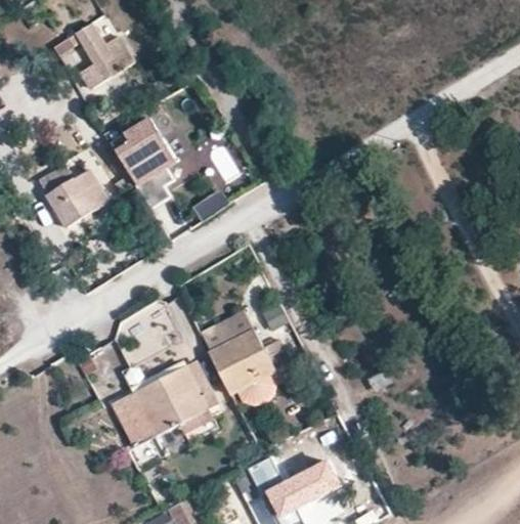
[(135,61),(118,35),(105,42),(92,20),(52,46),(58,55),(80,42),(88,54),(93,62),(83,70),(77,73),(88,91),(135,61)]
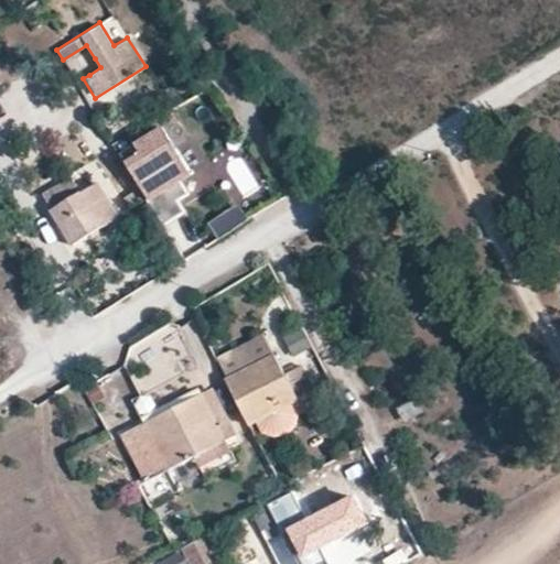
[(100,67),(95,58),(83,66),(89,75),(100,67)]
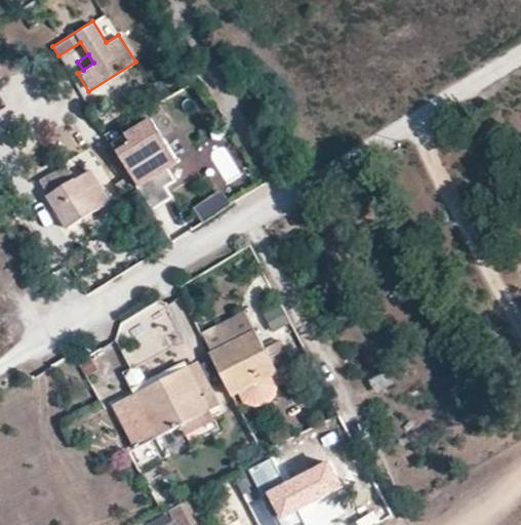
[(196,101),(187,84),(170,94),(179,110),(196,101)]
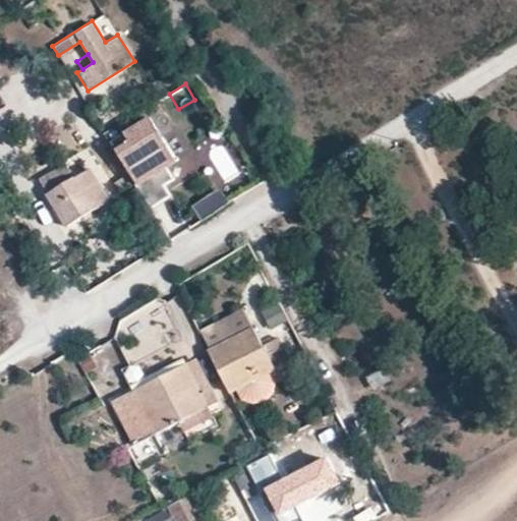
[(131,187),(175,161),(189,152),(173,124),(158,133),(148,117),(119,134),(131,154),(117,163),(124,175),(108,184),(116,196),(131,187)]
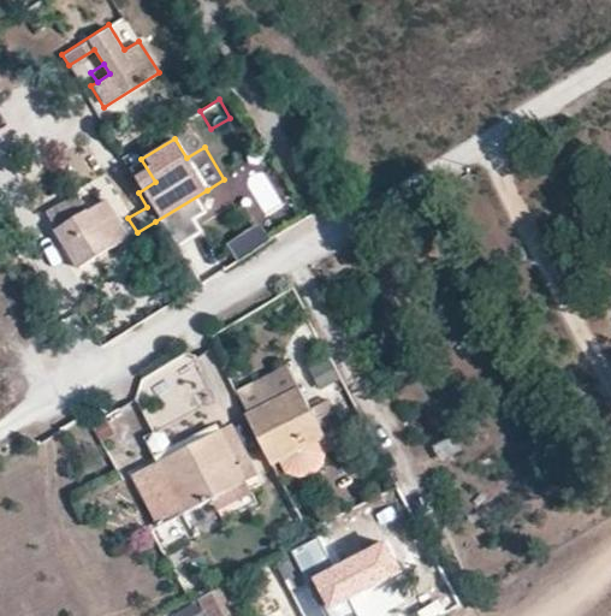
[(219,211),(207,190),(155,221),(168,241),(219,211)]
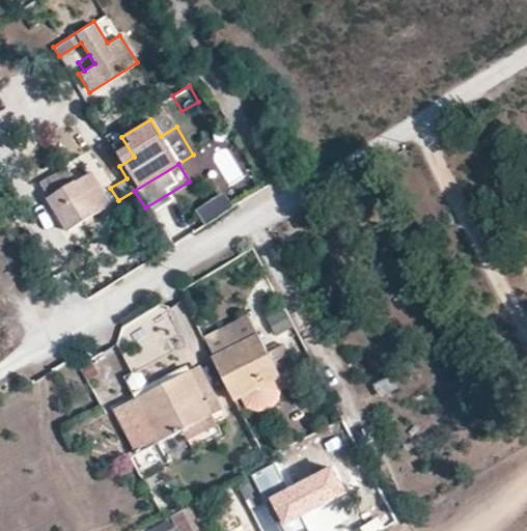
[(66,233),(108,206),(87,174),(73,183),(62,166),(35,184),(66,233)]
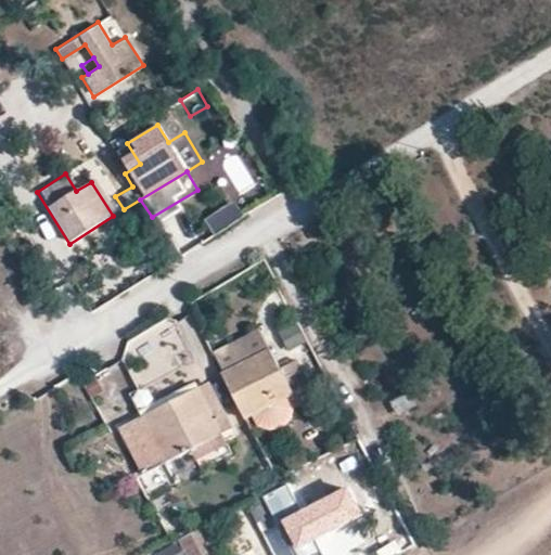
[(243,215),(238,205),(228,210),(233,220),(243,215)]
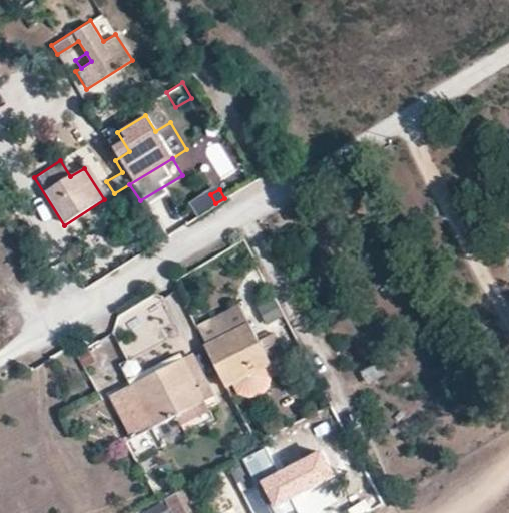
[(194,216),(215,203),(210,194),(189,207),(194,216)]
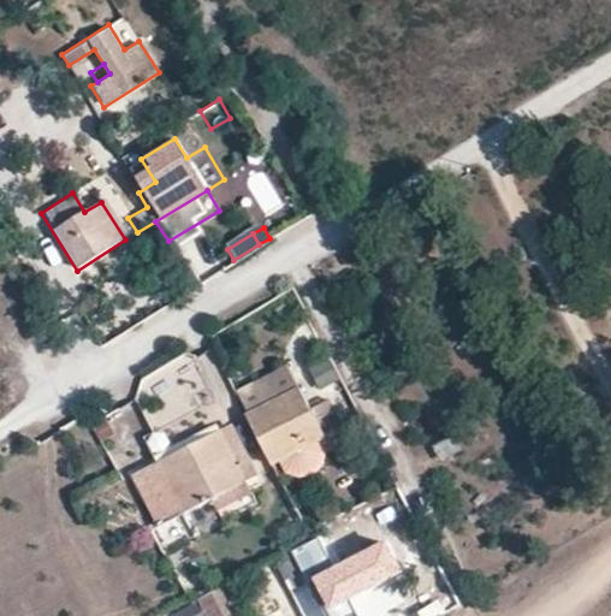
[(295,391),(285,368),(235,392),(245,414),(295,391)]
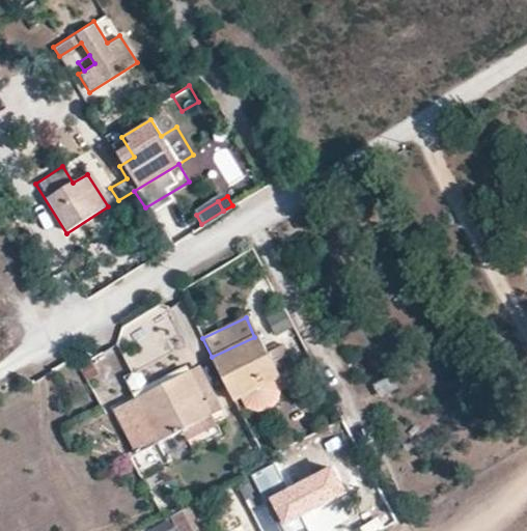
[(262,355),(254,337),(212,357),(231,398),(239,395),(274,378),(262,355)]
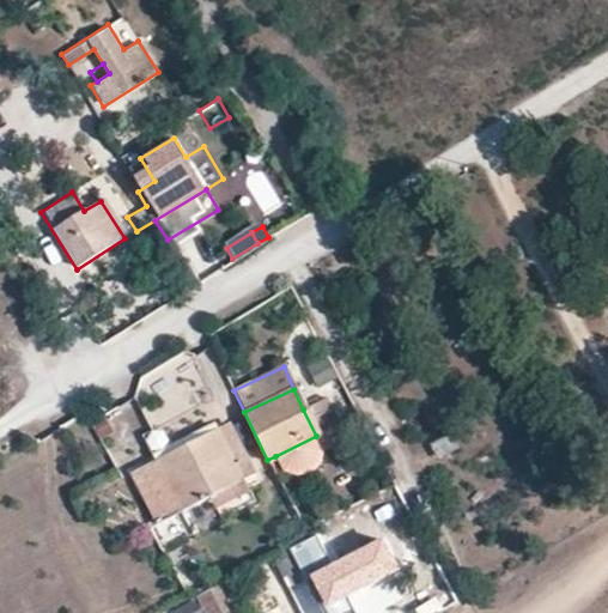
[(335,428),(323,400),(303,410),(316,436),(335,428)]
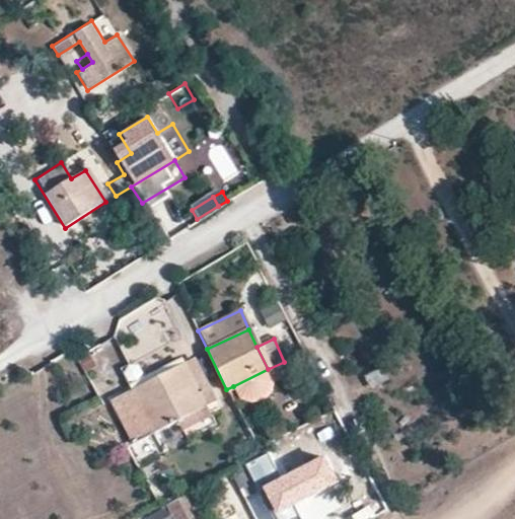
[(138,384),(107,401),(131,443),(176,419),(186,436),(213,421),(204,403),(215,397),(207,384),(198,389),(192,377),(182,360),(138,384)]
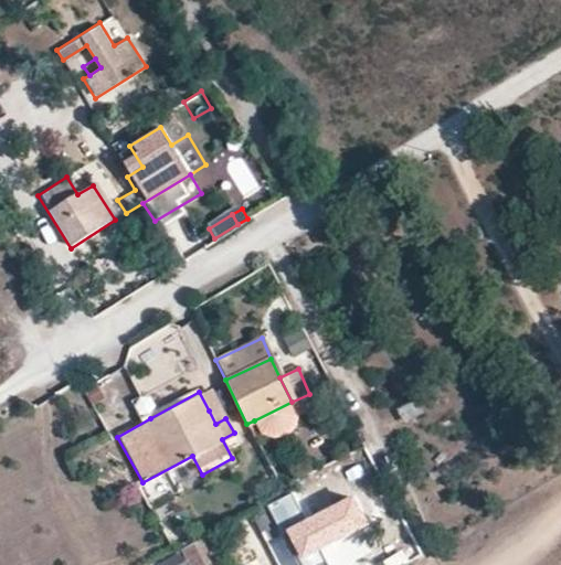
[(292,402),(254,420),(260,434),(273,437),(290,430),(298,417),(292,402)]
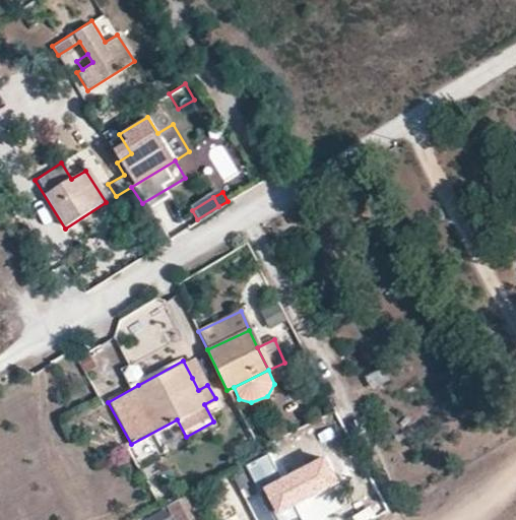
[(271,458),(248,470),(273,519),(304,519),(302,516),(318,507),(301,474),(284,483),(271,458)]
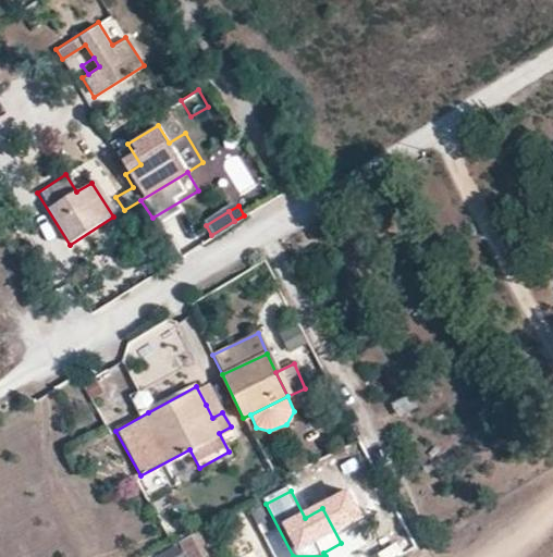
[(196,533),(189,522),(169,532),(174,544),(196,533)]
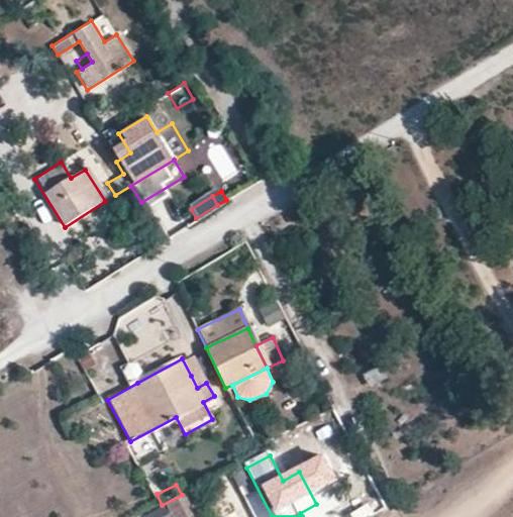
[(193,516),(182,495),(162,505),(168,516),(193,516)]
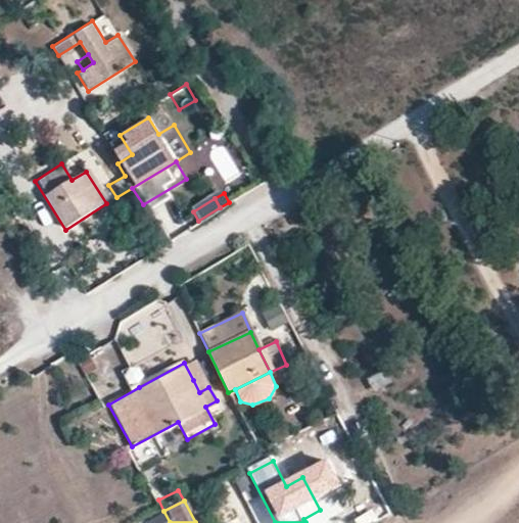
[(170,522),(163,511),(139,522),(170,522)]
